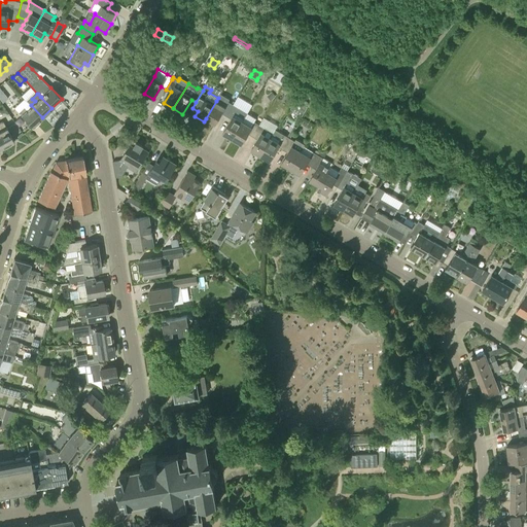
[(291,108),(303,114),(307,107),(295,100),(291,108)]
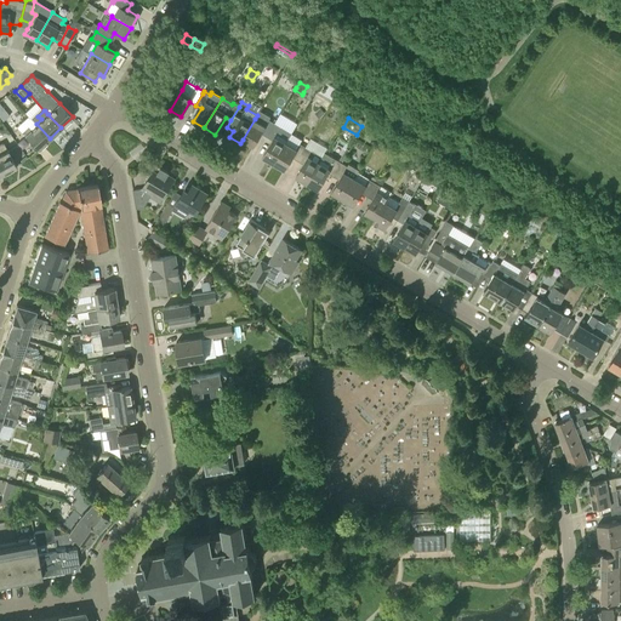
[(255,119),(243,140),(254,146),(261,134),(267,136),(274,123),(268,119),(266,125),(255,119)]
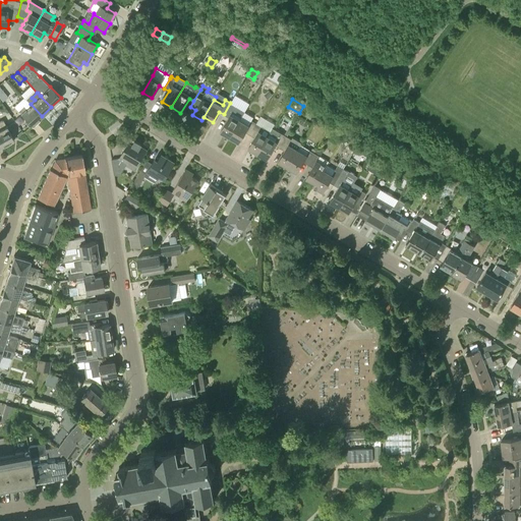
[(229,136),(244,112),(230,103),(224,114),(229,117),(220,131),(229,136)]
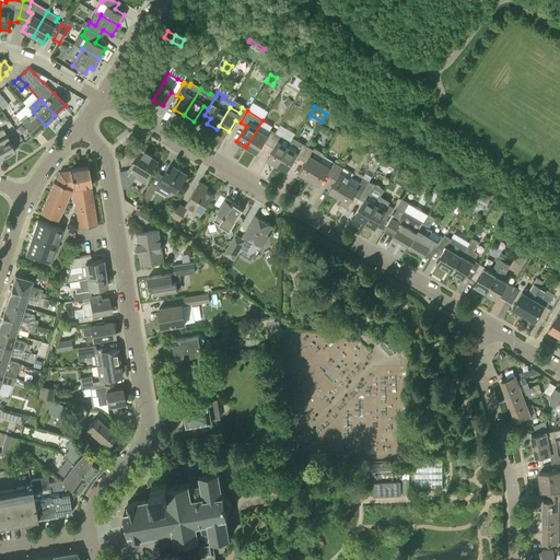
[(25,114),(20,119),(34,135),(45,125),(33,112),(28,116),(25,114)]
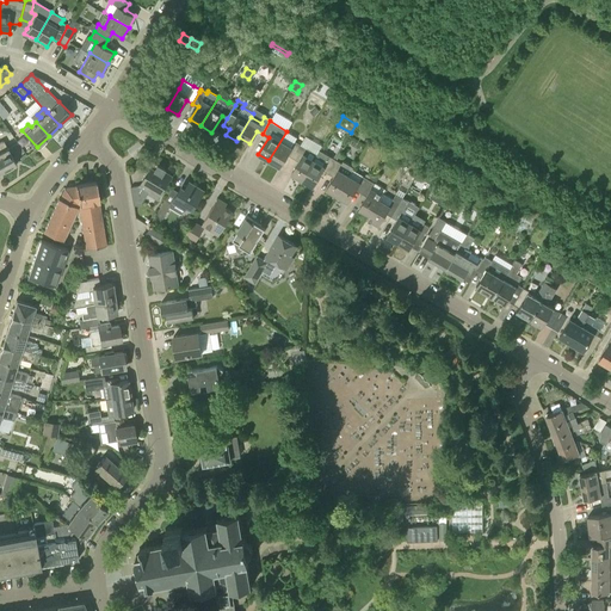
[(297,137),(287,131),(269,160),(279,167),(288,154),(292,158),(301,144),(295,141),(297,137)]
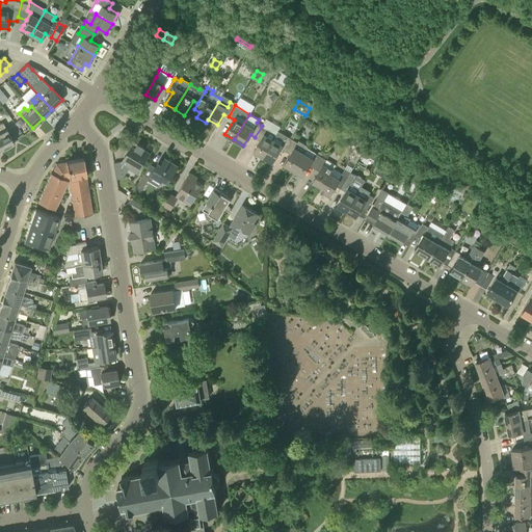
[(276,133),(281,126),(267,117),(262,125),(276,133)]
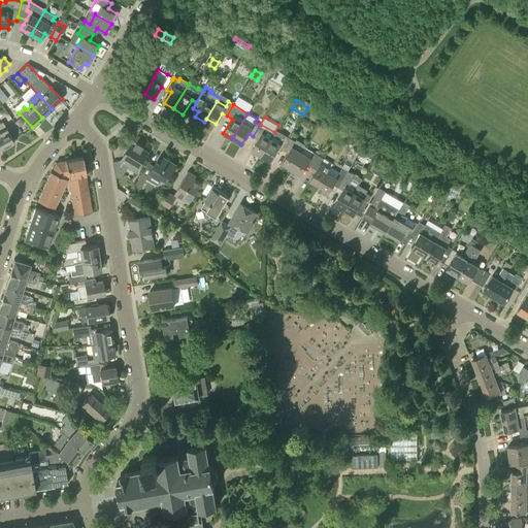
[(0,122),(0,143),(2,149),(14,141),(3,121),(0,122)]
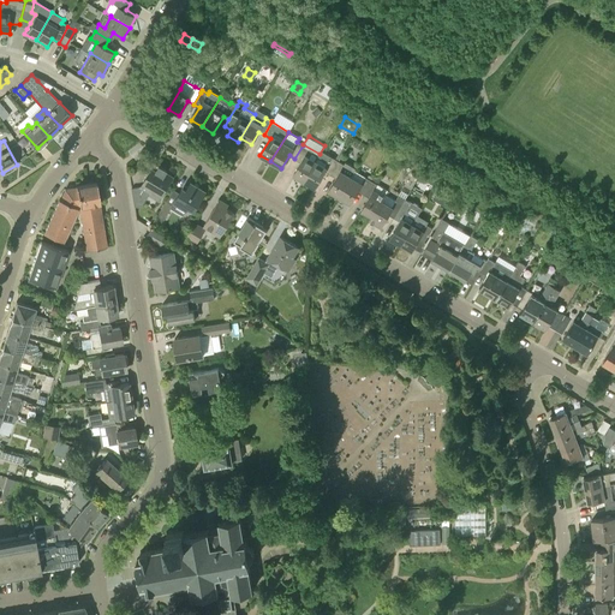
[(293,174),(304,181),(318,155),(303,145),(294,159),(300,162),(293,174)]
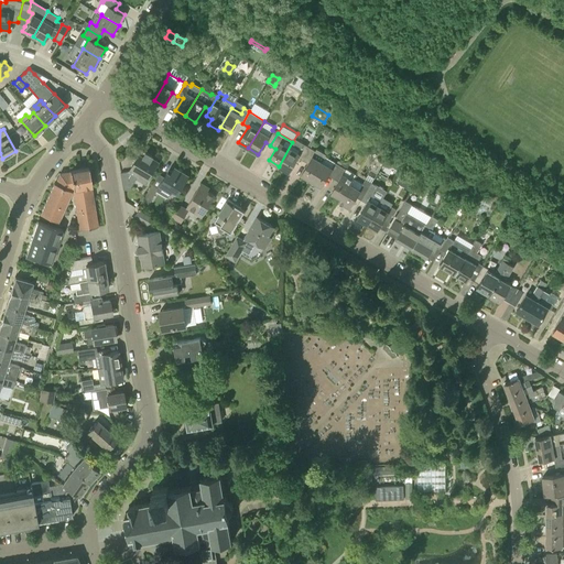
[(292,142),(279,166),(289,172),(297,156),(303,160),(310,148),(295,139),(293,142),(292,142)]
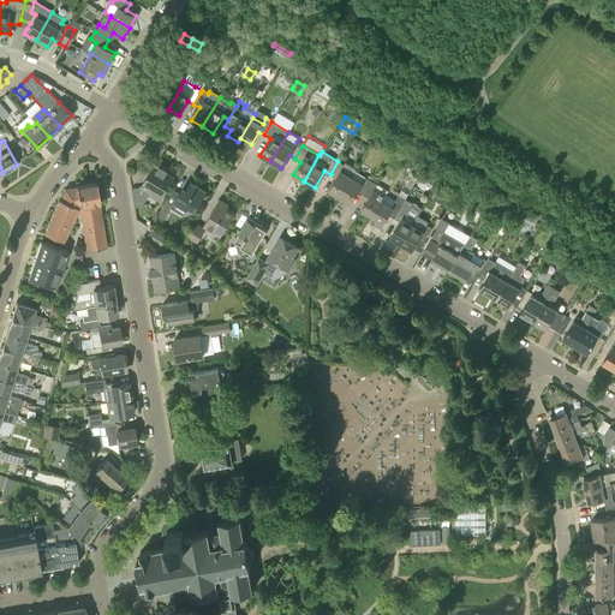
[(339,197),(354,171),(356,168),(346,162),(345,165),(338,161),(330,174),(336,178),(328,190),(339,197)]
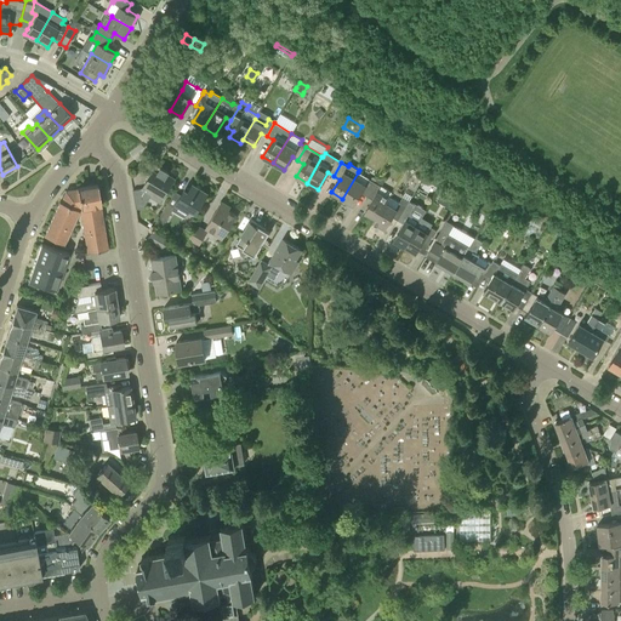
[(154,192),(163,198),(175,178),(169,174),(170,171),(161,166),(158,171),(154,169),(142,188),(134,189),(136,209),(144,208),(154,192)]
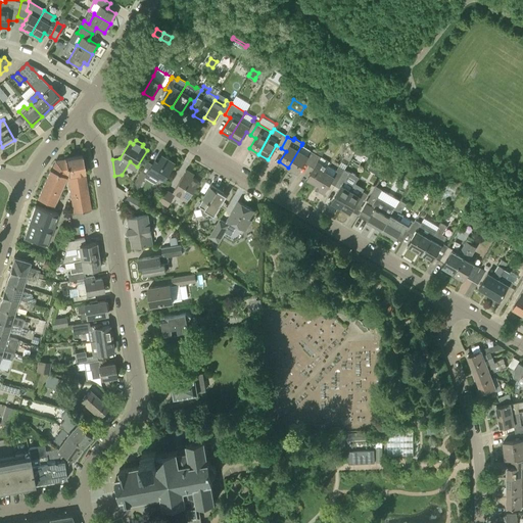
[(316,153),(301,145),(288,168),(298,173),(304,162),(308,164),(316,153)]
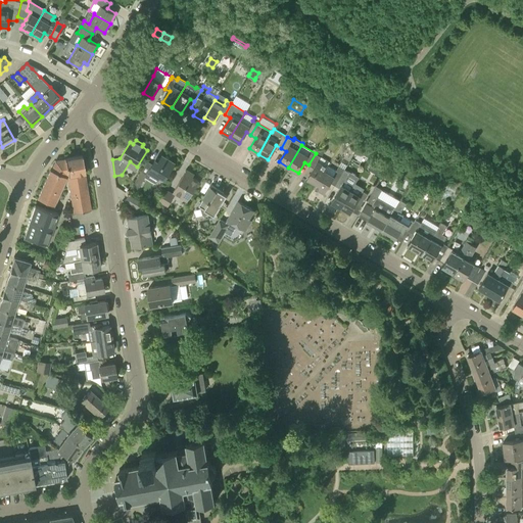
[(316,153),(321,156),(326,149),(321,146),(316,153)]
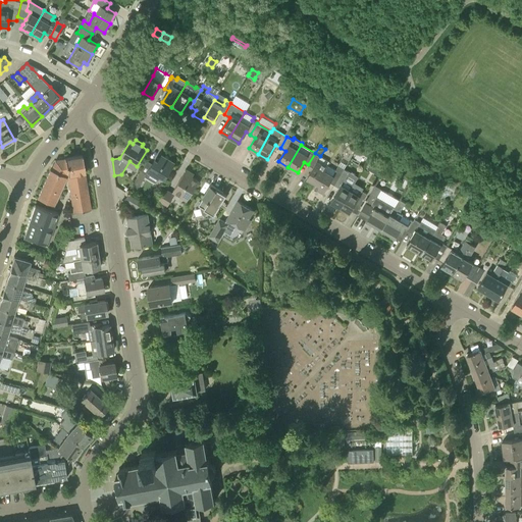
[(307,178),(316,184),(324,170),(327,165),(329,161),(320,156),(315,153),(308,164),(313,167),(307,178)]
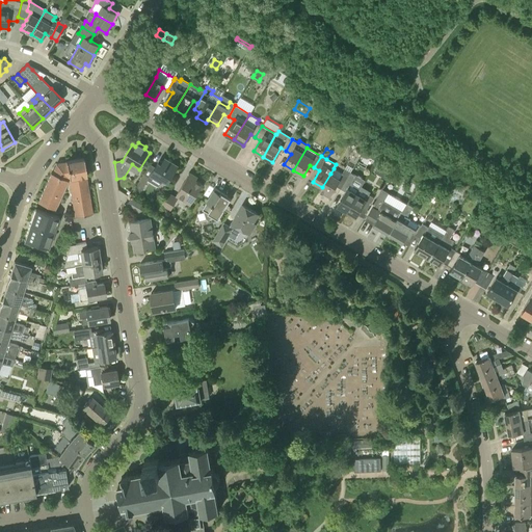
[(71,177),(85,174),(86,174),(83,157),(67,160),(67,162),(57,163),(53,173),(69,180),(71,177)]
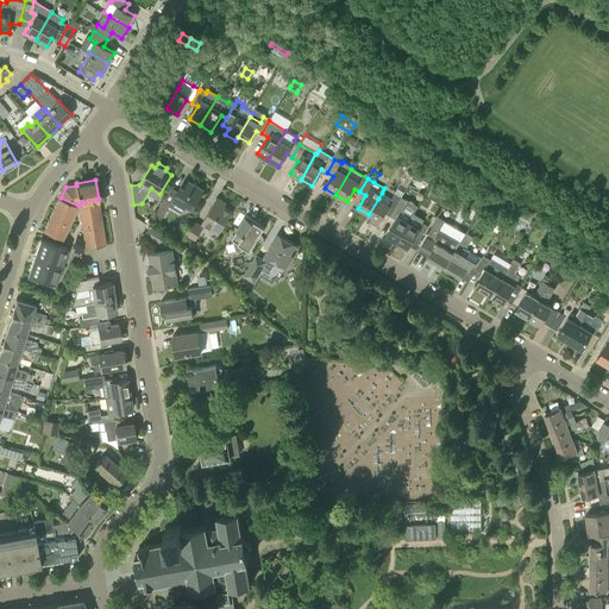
[(187,206),(193,208),(203,189),(189,181),(186,187),(182,184),(173,201),(184,208),(187,206)]
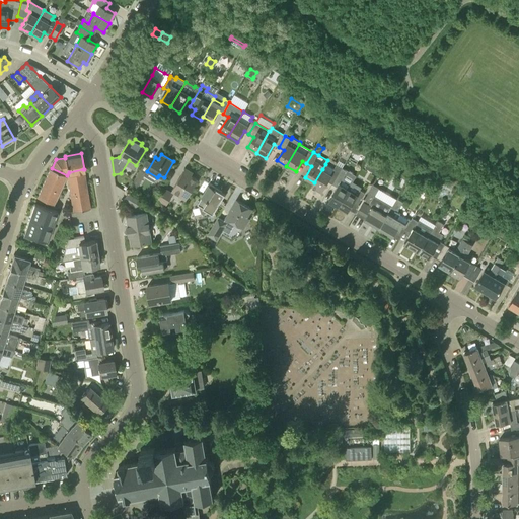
[(314,182),(312,186),(321,192),(327,180),(332,183),(340,172),(325,164),(322,169),(314,182)]
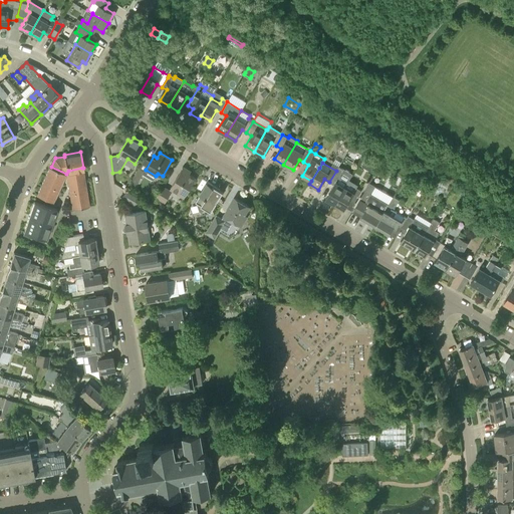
[(37,194),(54,202),(66,175),(66,174),(51,167),(50,166),(37,194)]
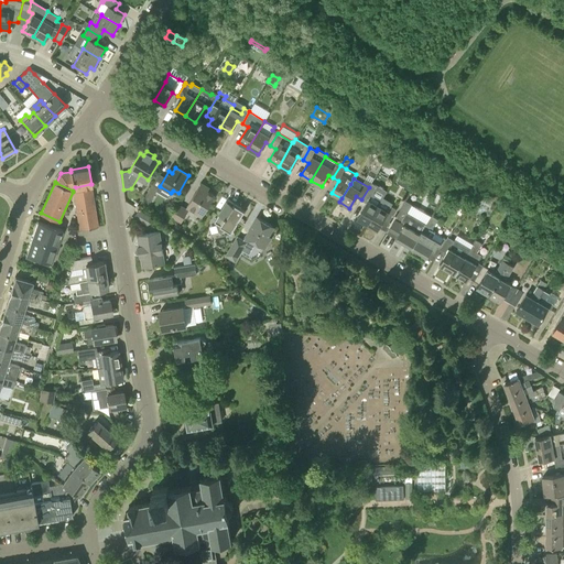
[(202,183),(187,205),(203,215),(215,195),(208,191),(209,187),(202,183)]
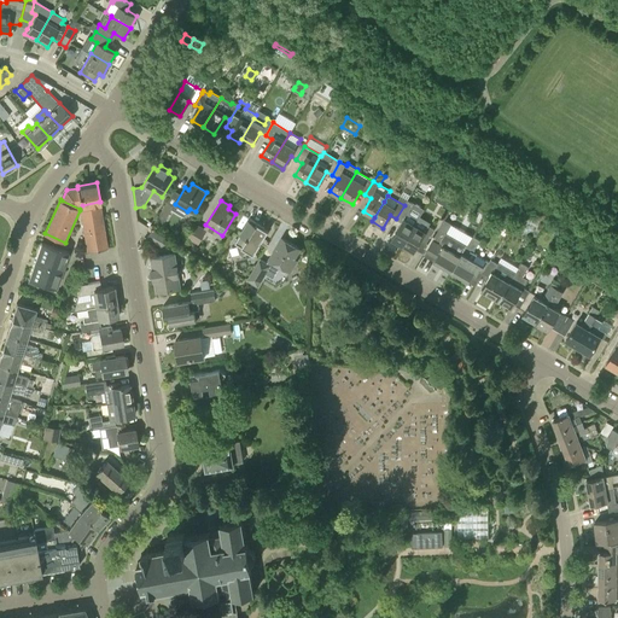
[(80,210),(87,252),(106,249),(99,202),(82,205),(80,209),(80,210)]
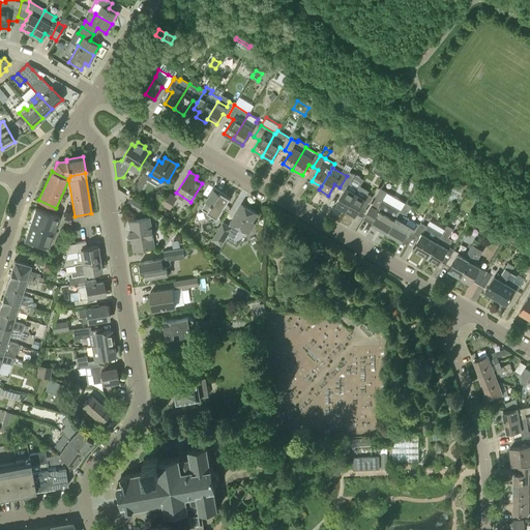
[(149,177),(143,173),(135,187),(141,190),(149,177)]
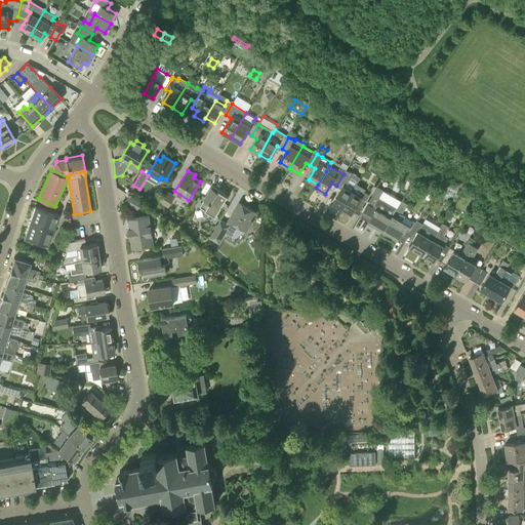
[(332,203),(341,208),(353,191),(344,186),(349,177),(344,174),(336,186),(341,189),(332,203)]
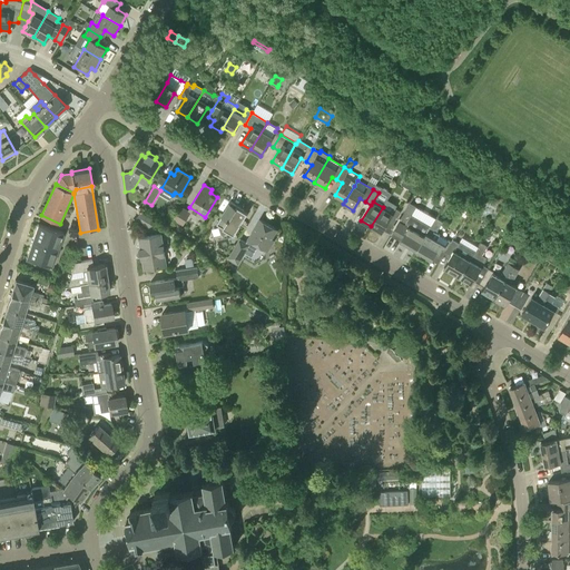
[(231,233),(234,234),(242,222),(247,213),(244,209),(231,202),(217,224),(225,229),(226,234),(231,233)]
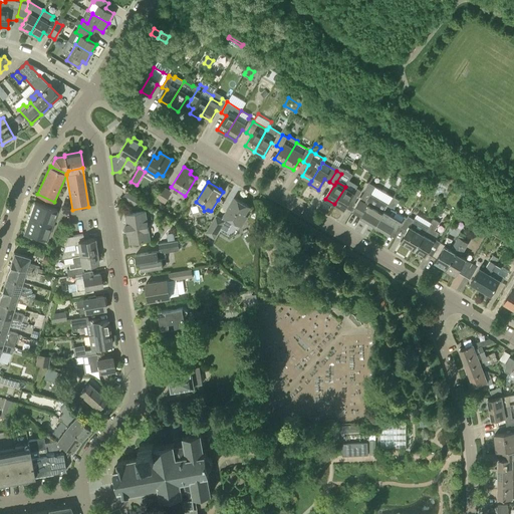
[(165,203),(172,191),(170,190),(164,186),(157,198),(165,203)]
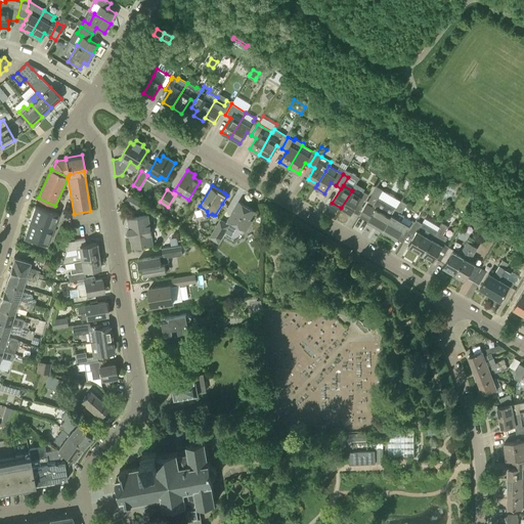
[(352,190),(341,208),(350,213),(357,203),(361,206),(368,194),(363,191),(360,195),(352,190)]
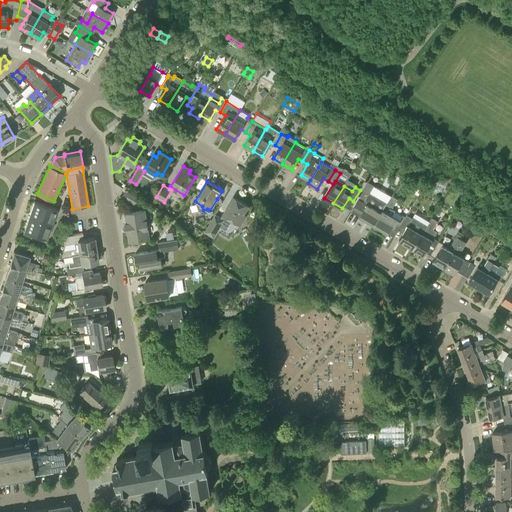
[(122,196),(128,199),(135,204),(138,197),(126,190),(122,196)]
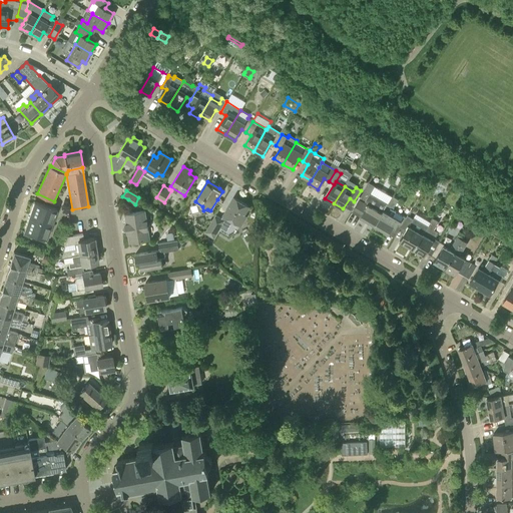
[(360,216),(375,225),(387,205),(382,202),(383,200),(365,190),(354,208),(362,213),(360,216)]
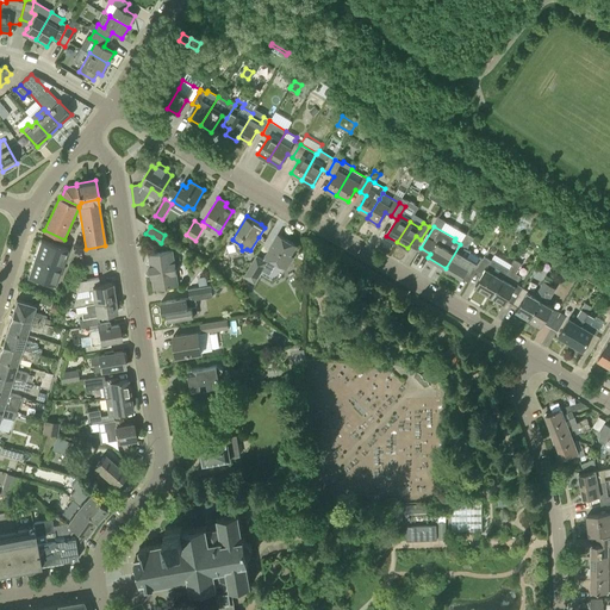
[(460,244),(446,268),(452,272),(450,273),(454,275),(455,274),(470,282),(477,269),(478,267),(465,259),(470,251),(467,249),(474,237),(467,234),(460,244)]
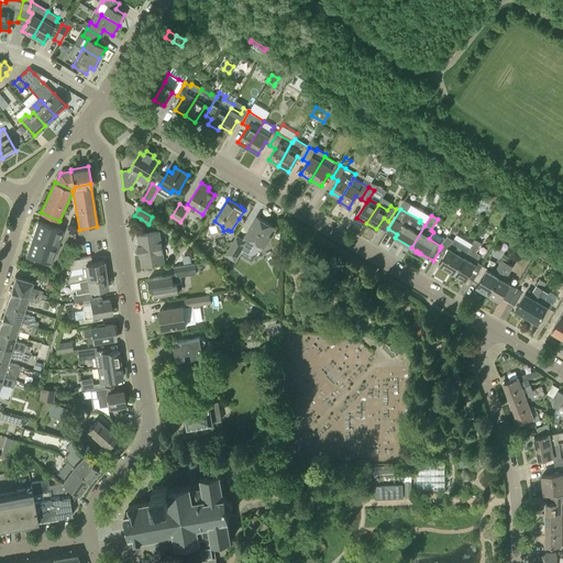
[(272,236),(268,234),(274,225),(257,217),(243,239),(236,235),(224,255),(235,262),(242,250),(249,253),(255,243),(265,249),(272,236)]
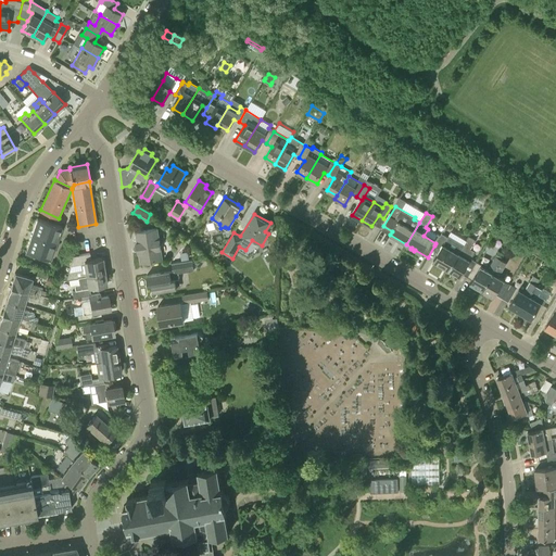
[(51,260),(62,226),(37,217),(25,250),(51,260)]
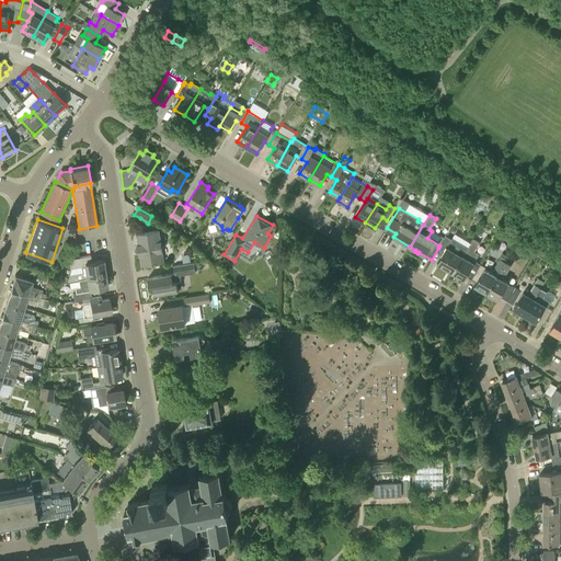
[(142,265),(164,262),(159,230),(137,233),(139,244),(137,244),(139,254),(140,254),(142,265)]
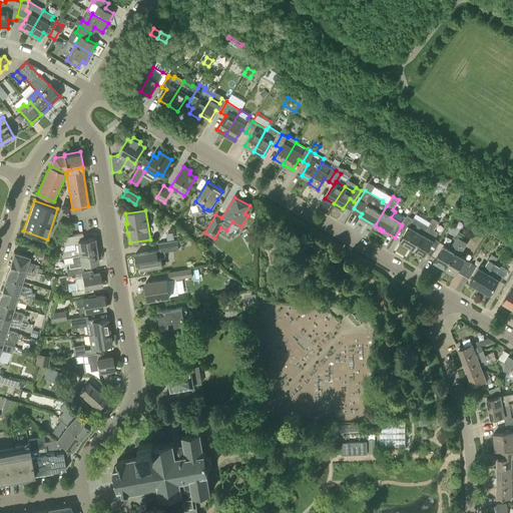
[(406,229),(400,240),(414,248),(428,225),(414,217),(413,218),(408,215),(402,224),(401,226),(406,229)]
